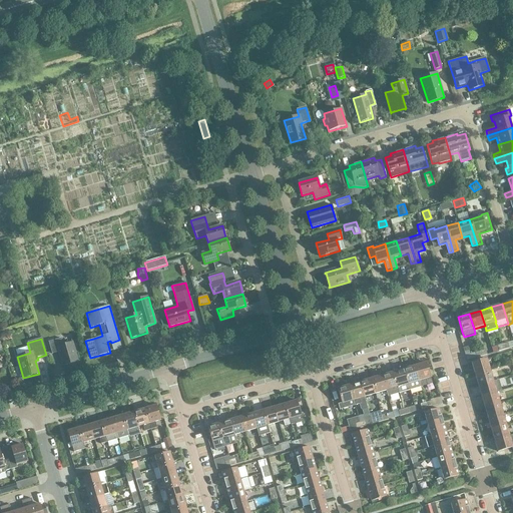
[(77,362),(72,343),(63,346),(61,339),(48,342),(52,354),(59,352),(63,366),(77,362)]
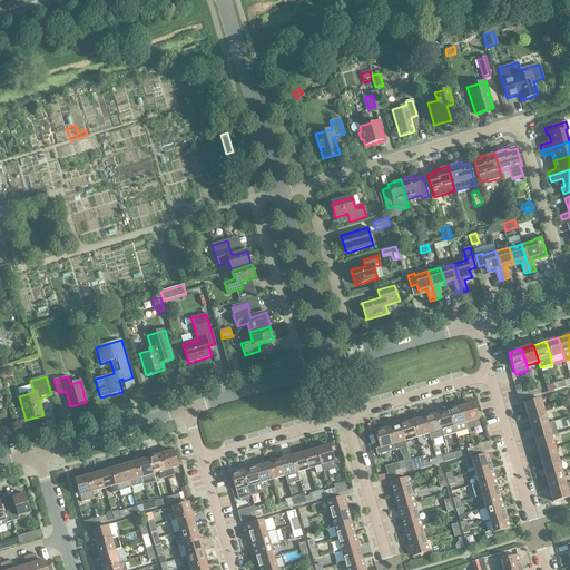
[(569,379),(563,381),(558,383),(560,389),(569,385),(569,379)]
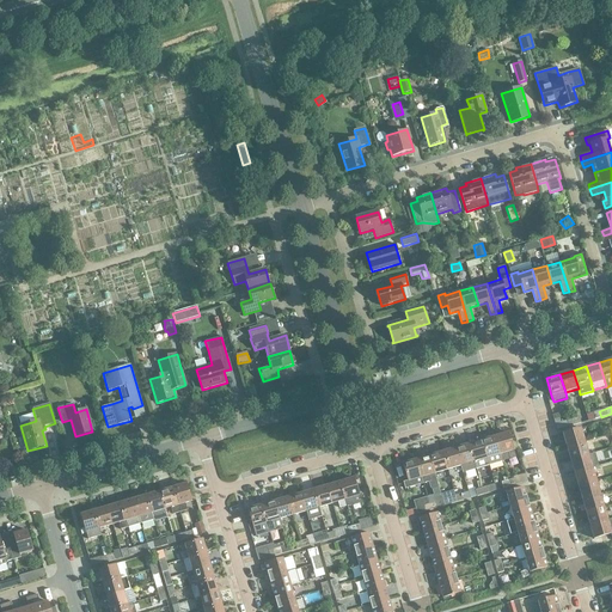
[(599,411),(593,412),(586,415),(587,422),(601,417),(599,411)]
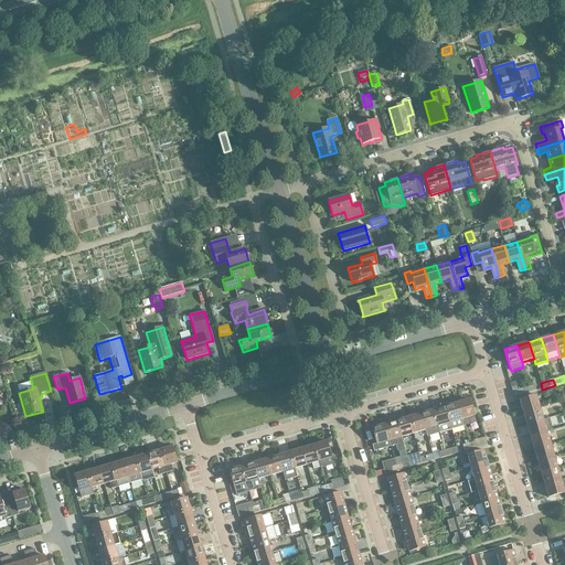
[(512,392),(514,397),(519,396),(525,394),(523,388),(512,392)]
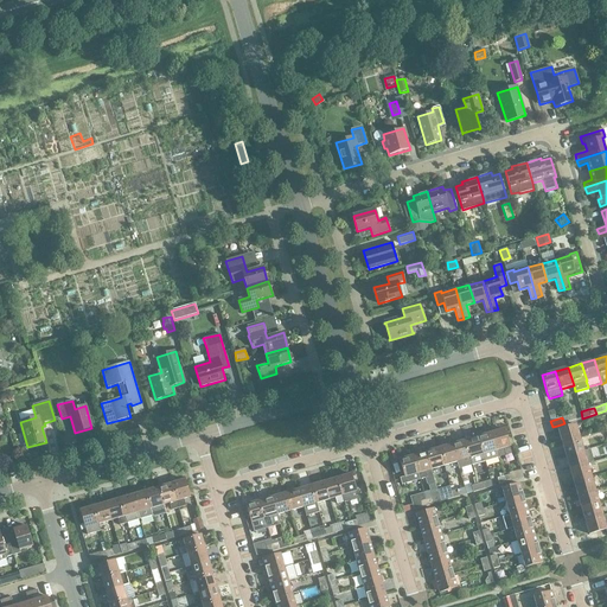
[(558,430),(562,443),(580,439),(575,425),(558,430)]
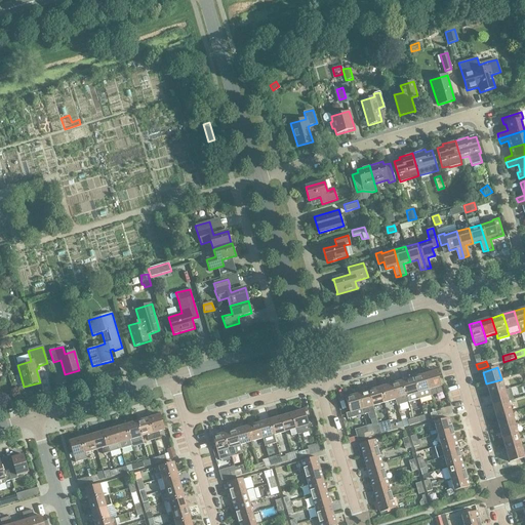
[(425,374),(431,396),(442,393),(436,371),(425,374)]
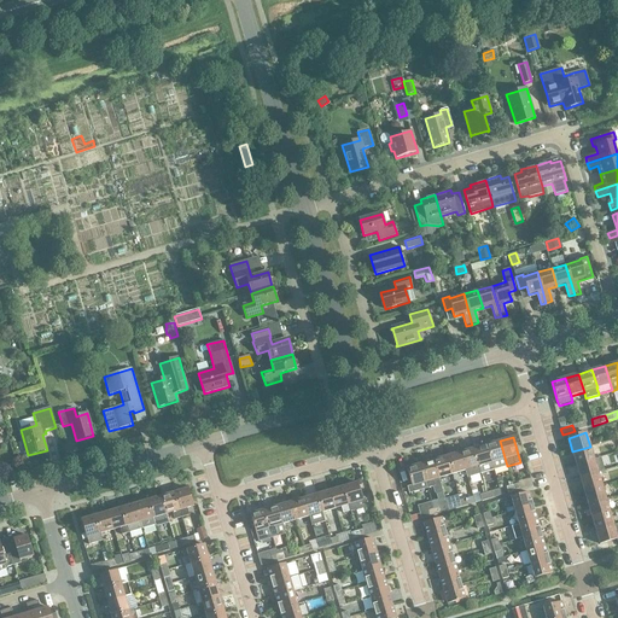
[(494,470),(507,466),(500,441),(487,445),(494,470)]
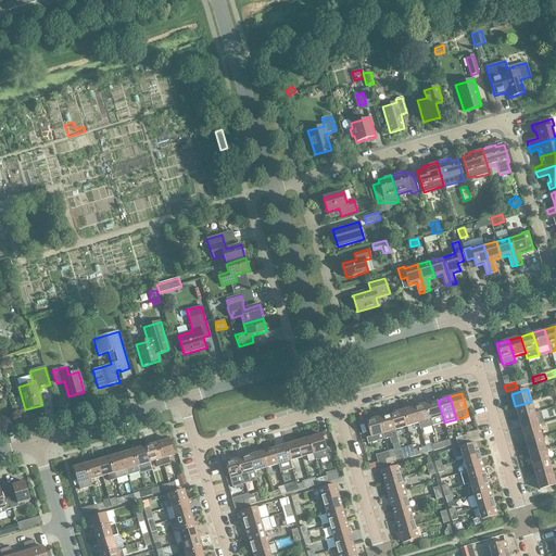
[(430,420),(432,426),(444,422),(438,401),(426,404),(430,420)]
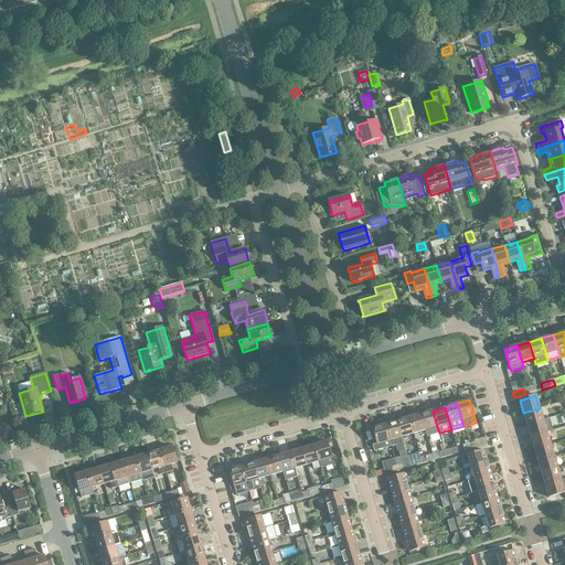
[(540,408),(523,413),(526,425),(543,420),(540,408)]
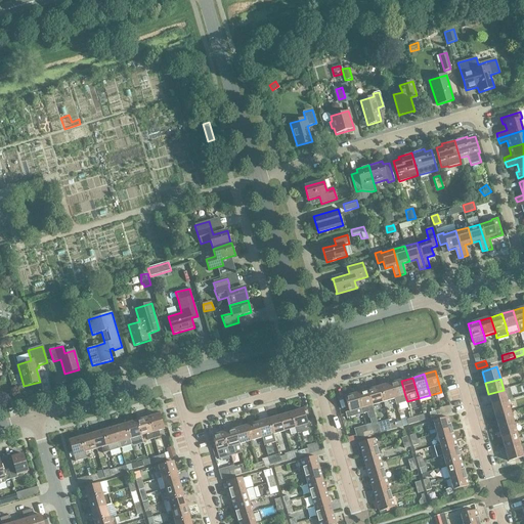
[(407,401),(405,396),(401,381),(390,384),(394,399),(399,398),(400,403),(407,401)]
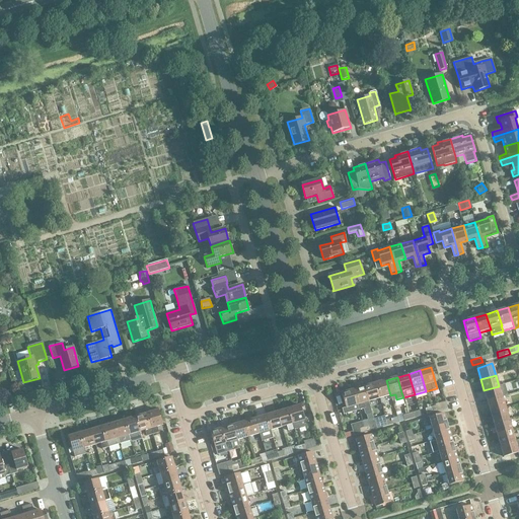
[(375,383),(379,398),(390,395),(386,380),(375,383)]
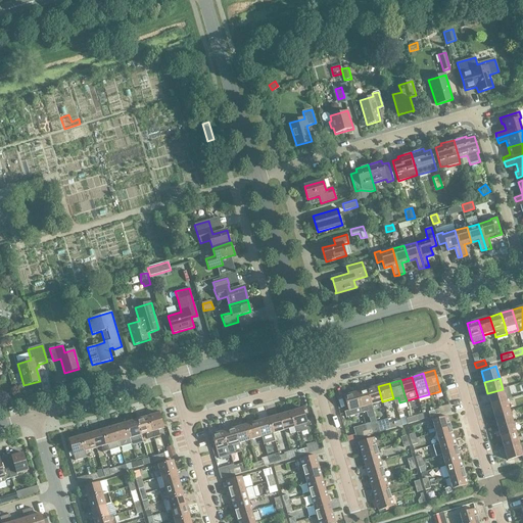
[(367,389),(371,405),(382,401),(378,386),(367,389)]
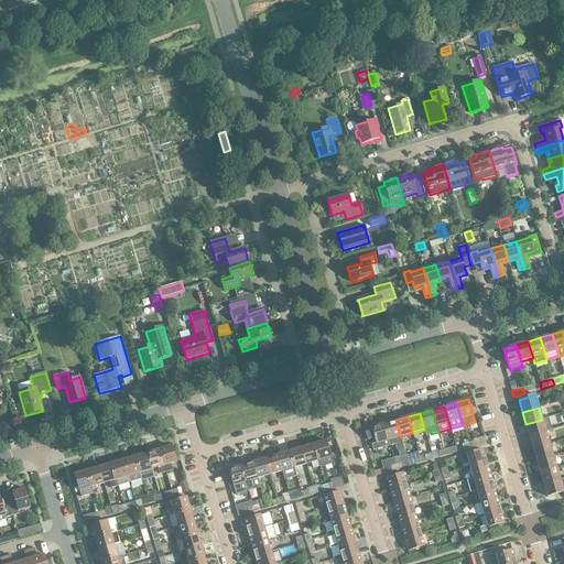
[(383,424),(390,446),(396,444),(397,447),(400,449),(403,448),(400,436),(396,420),(383,424)]
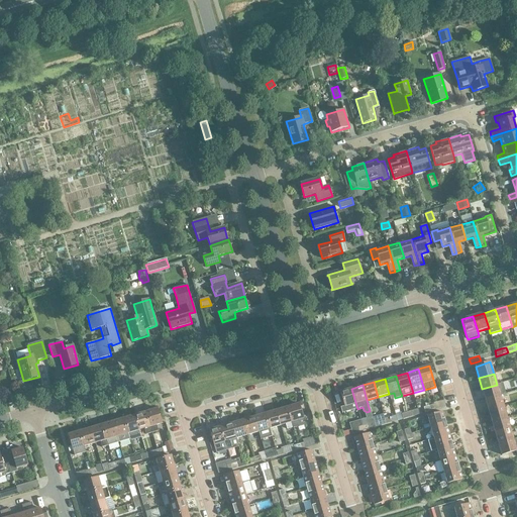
[(482,389),(485,400),(500,396),(497,385),(482,389)]
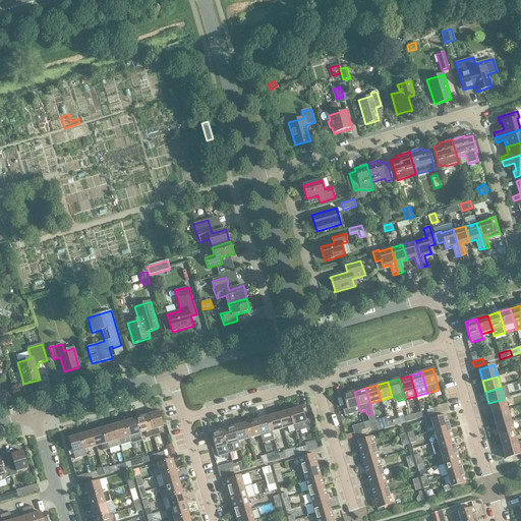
[(345,416),(360,412),(354,392),(343,395),(347,409),(343,410),(345,416)]
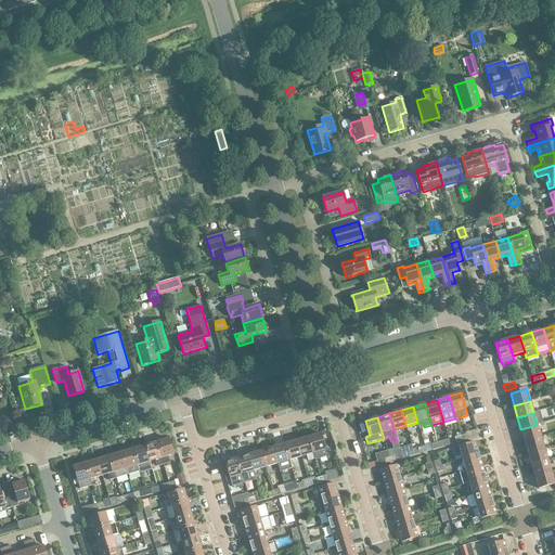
[(550,421),(540,422),(541,430),(550,429),(550,421)]
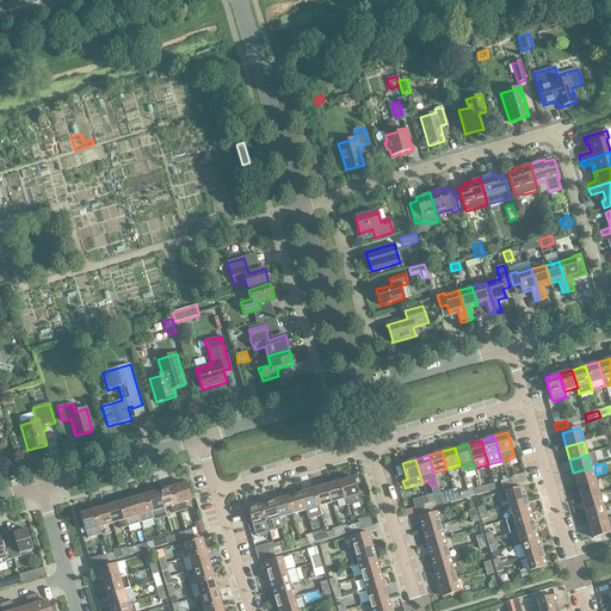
[(591,468),(573,473),(578,486),(594,481),(591,468)]
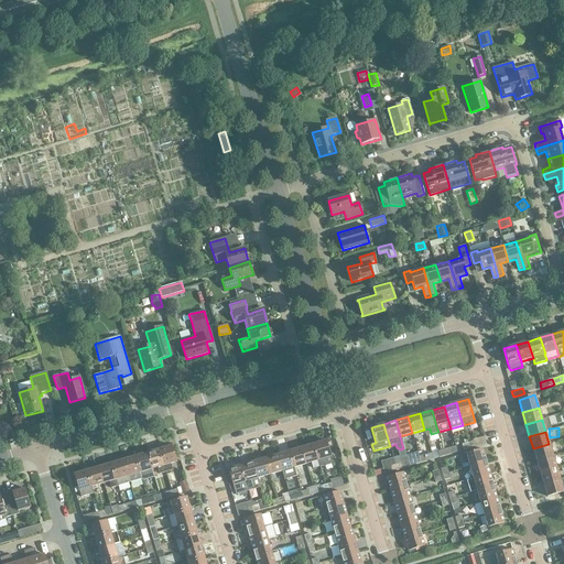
[(318,461),(320,466),(320,467),(333,464),(326,441),(313,444),(318,461)]
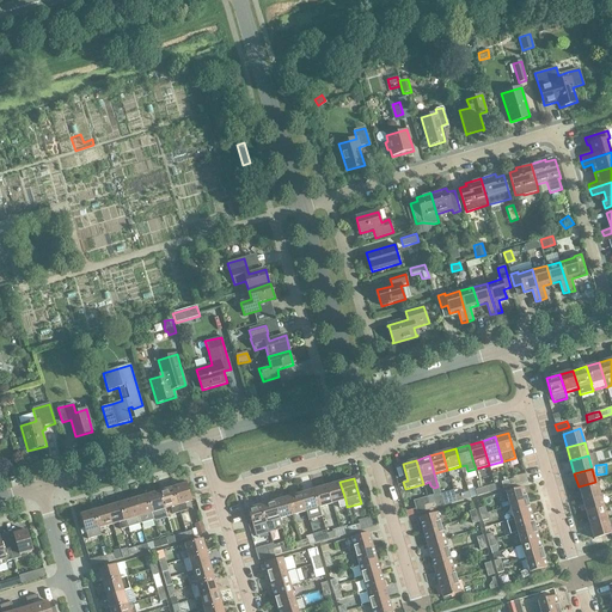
[(326,487),(332,505),(337,502),(340,508),(347,506),(346,500),(340,482),(326,487)]
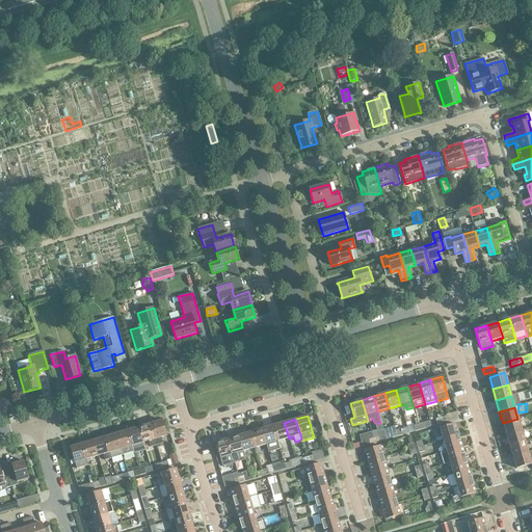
[(503,423),(506,434),(522,429),(517,419),(503,423)]
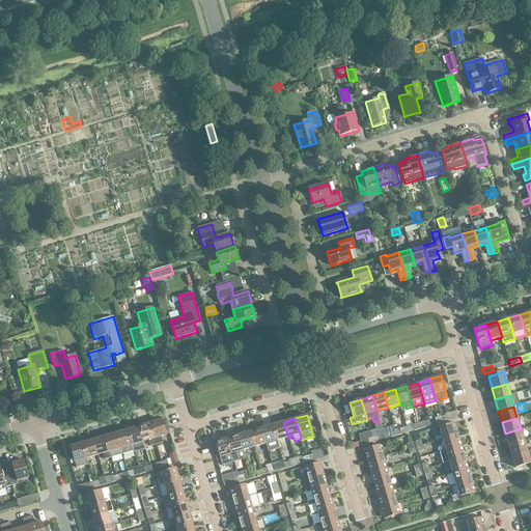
[(149,423),(155,439),(156,445),(162,443),(161,437),(166,436),(162,420),(149,423)]
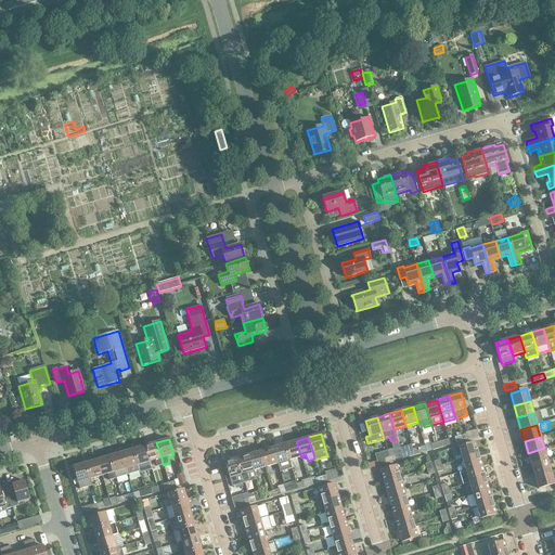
[(289,461),(301,457),(296,441),(284,444),(289,461)]
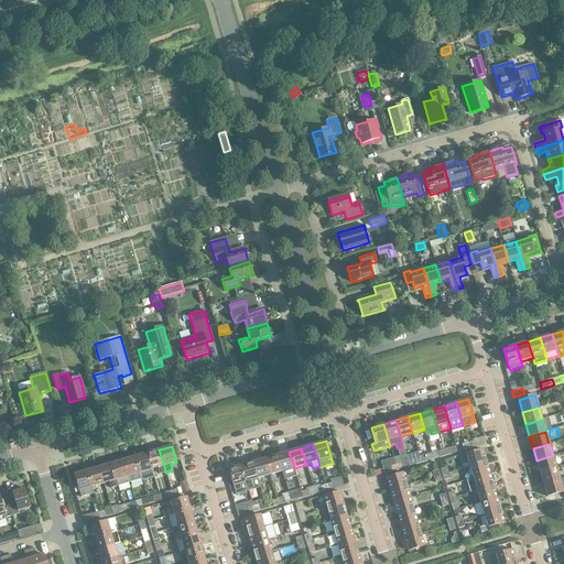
[(147,453),(152,469),(158,468),(160,475),(165,473),(164,466),(159,449),(147,453)]
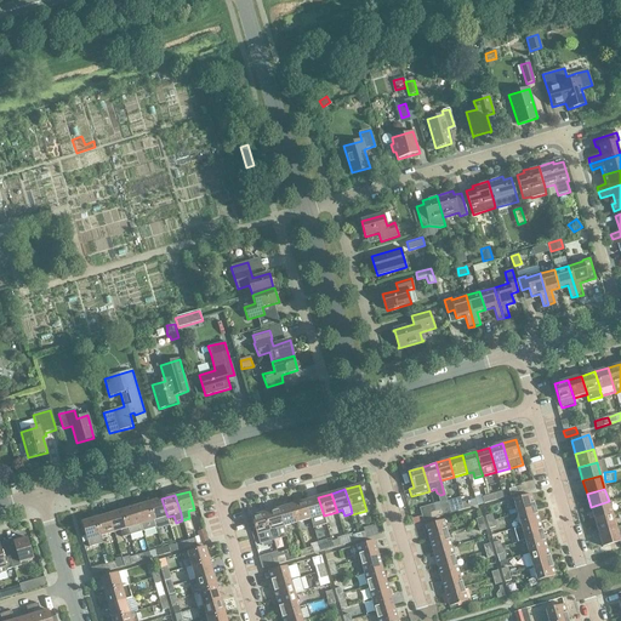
[(513,500),(517,514),(535,508),(531,495),(513,500)]
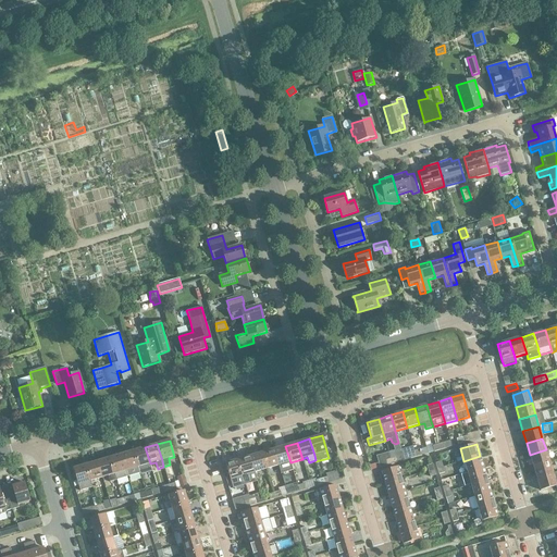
[(425,448),(428,454),(440,450),(438,445),(425,448)]
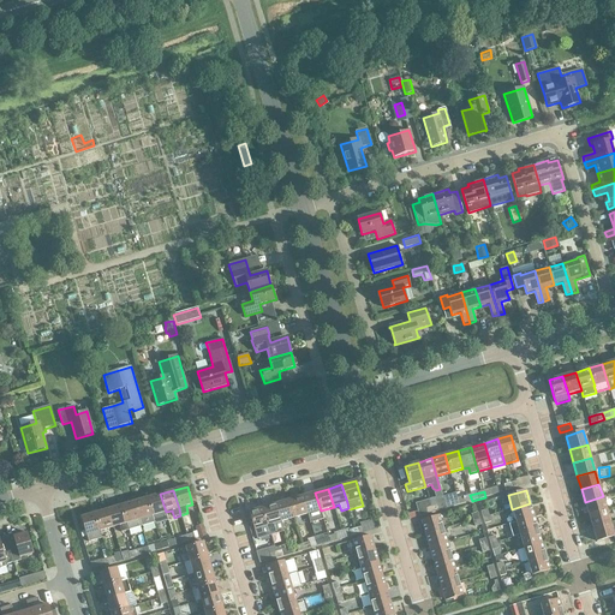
[(315,493),(302,496),(308,514),(321,511),(315,493)]
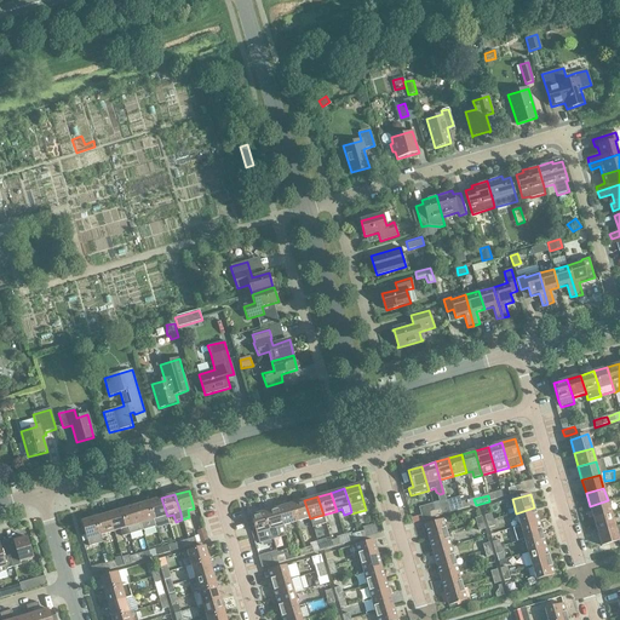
[(463,509),(461,503),(459,497),(453,498),(446,500),(449,512),(457,511),(463,509)]
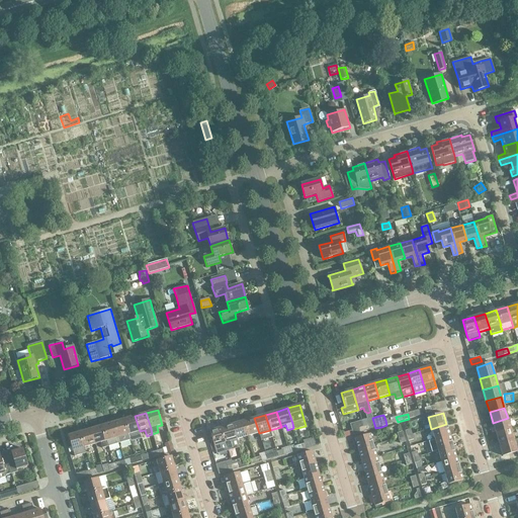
[(140,431),(135,416),(123,420),(131,440),(142,437),(140,431)]
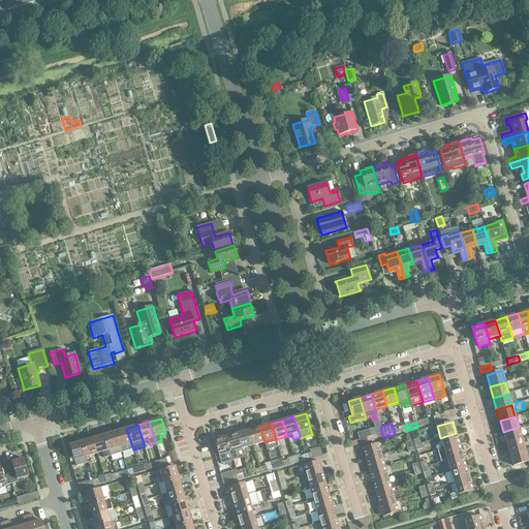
[(404,426),(394,429),(395,434),(406,431),(404,426)]
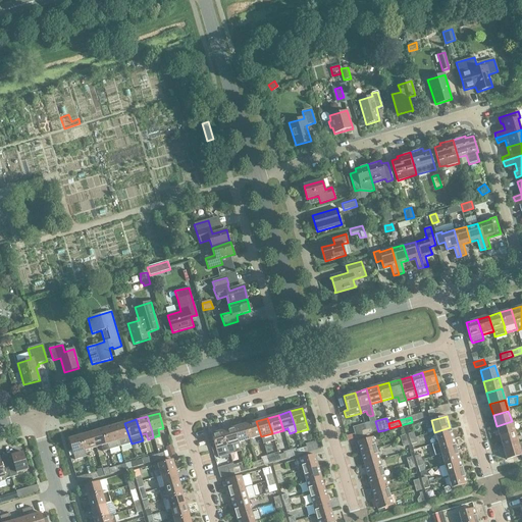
[(261,436),(256,421),(246,424),(250,439),(261,436)]
